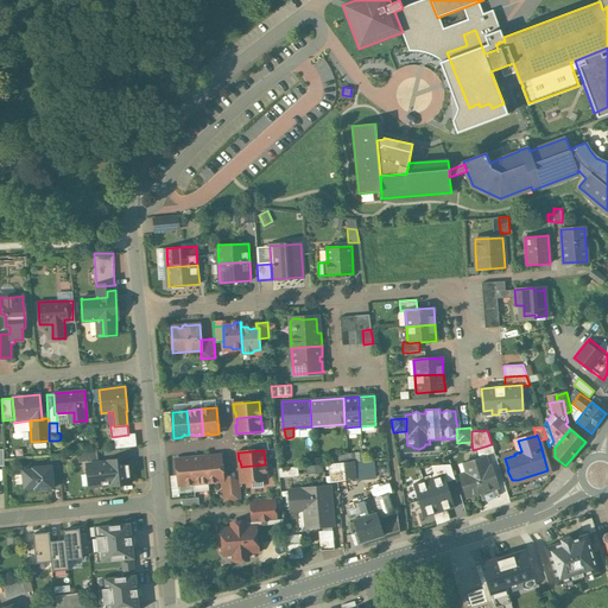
[(96,451),(77,453),(78,462),(97,461),(96,451)]
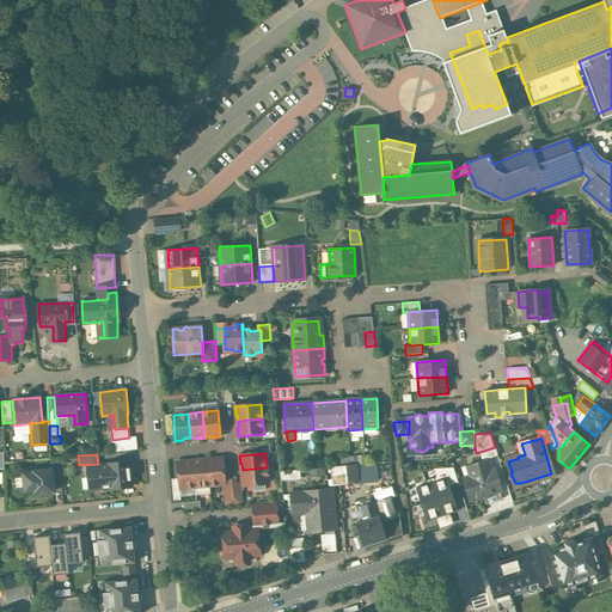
[(222,458),(214,459),(214,460),(207,461),(209,485),(225,484),(222,458)]
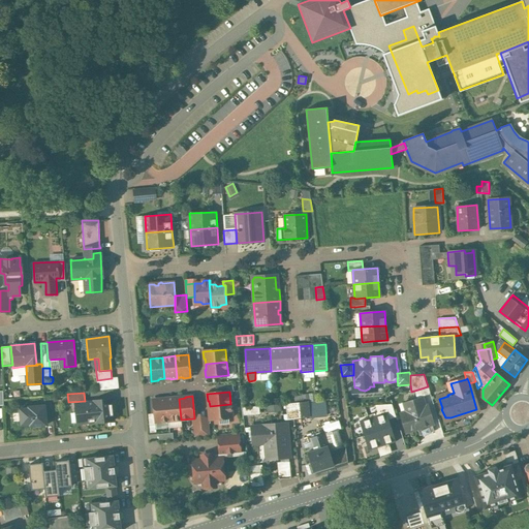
[(422,397),(407,401),(410,411),(401,414),(407,432),(417,429),(431,424),(432,424),(426,406),(425,406),(422,397)]
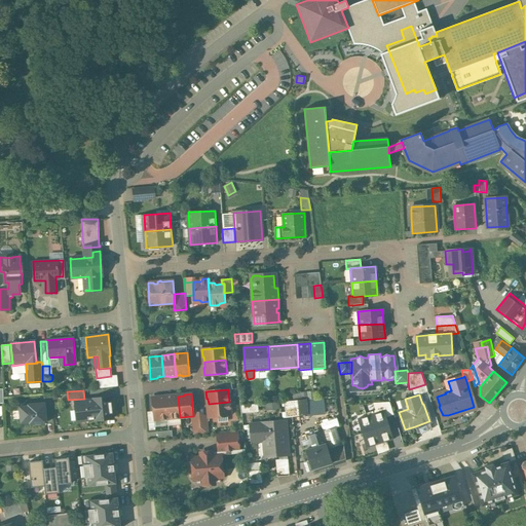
[(172,396),(165,397),(167,419),(180,417),(178,397),(173,397),(172,396)]
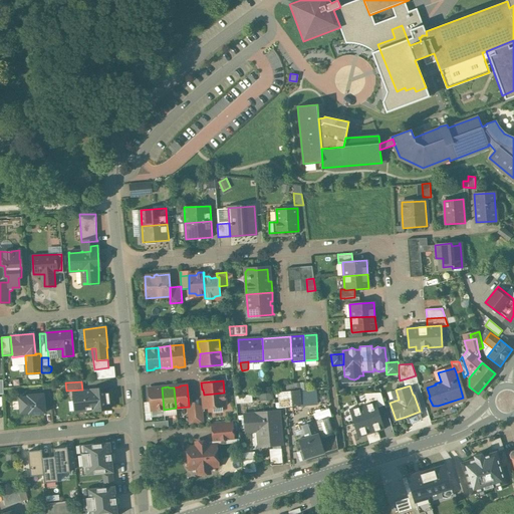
[(108,388),(90,390),(90,391),(73,393),(74,401),(75,401),(76,412),(92,410),(92,411),(110,409),(108,388)]
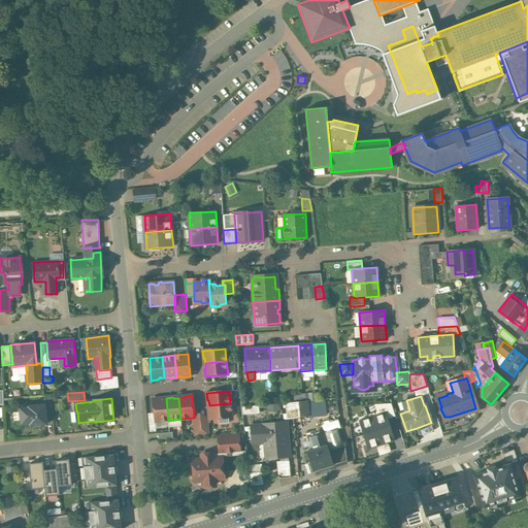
[(160,398),(153,399),(155,422),(168,421),(166,398),(165,398),(166,399),(160,399),(160,398)]
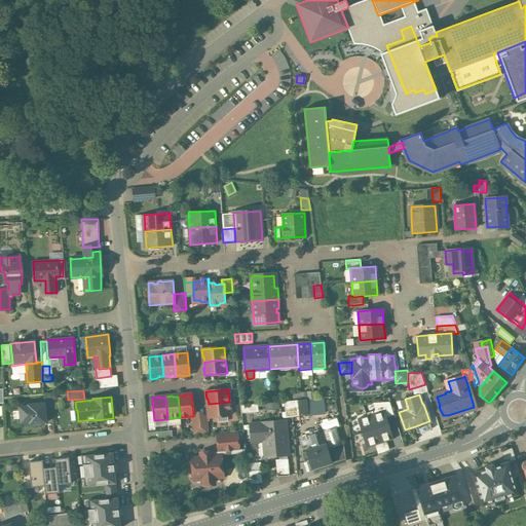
[(323,398),(306,400),(308,415),(314,414),(325,413),(323,398)]
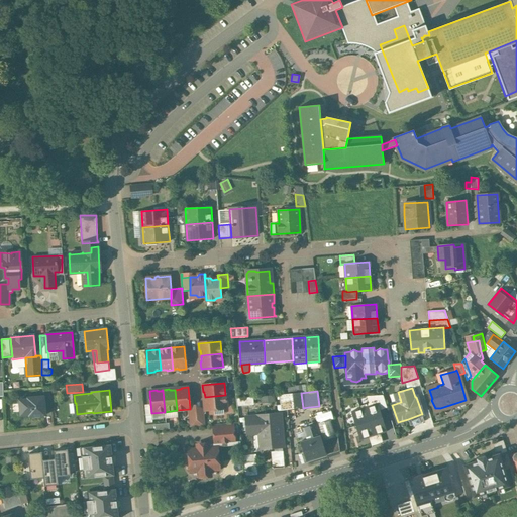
[(301,393),(279,395),(281,410),(303,408),(301,393)]
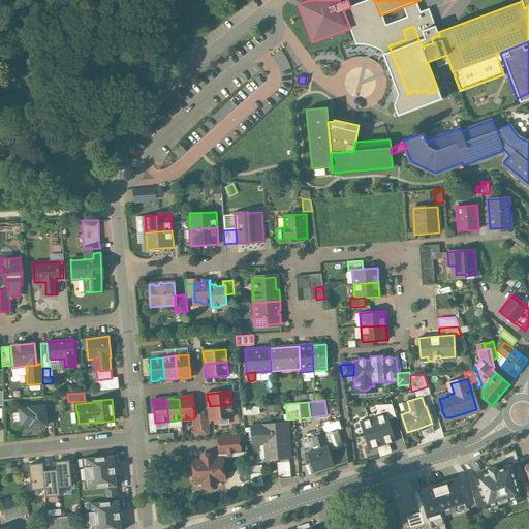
[(356,437),(364,460),(406,447),(404,442),(396,444),(387,418),(397,415),(393,402),(372,407),(375,415),(358,421),(362,436),(356,437)]
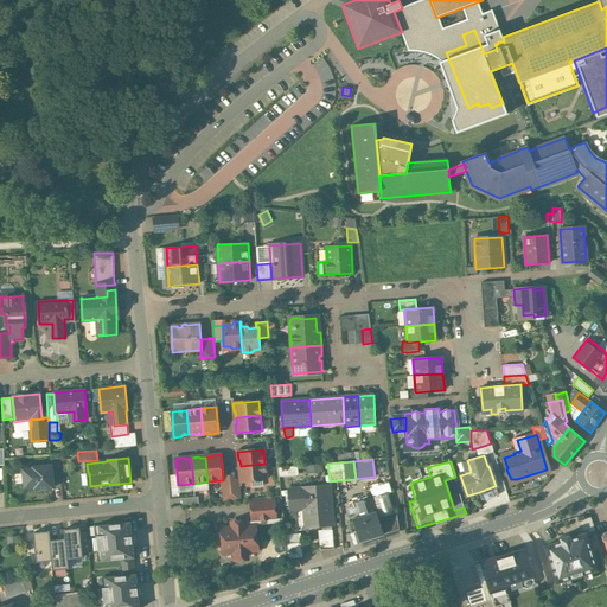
[(264,464),(241,466),(241,473),(240,473),(240,481),(266,479),(264,464)]
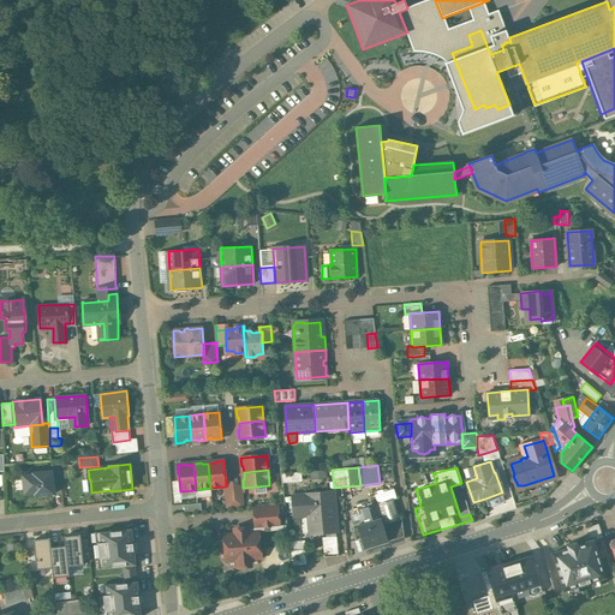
[(52,471),(33,473),(34,475),(23,476),(24,495),(35,494),(35,495),(39,495),(47,495),(54,494),(53,478),(52,471)]
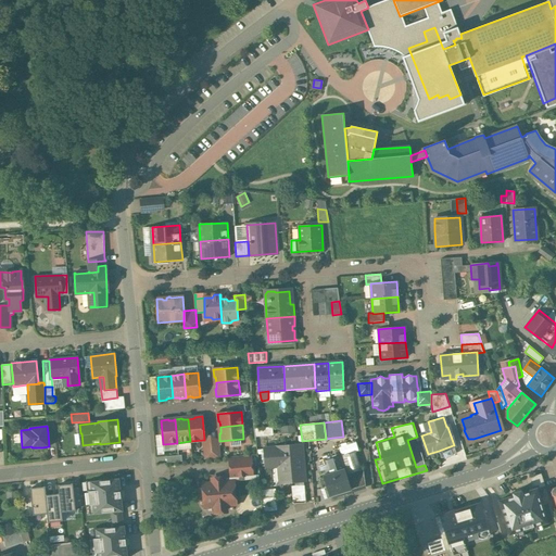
[(256,436),(274,434),(274,427),(256,427),(256,436)]
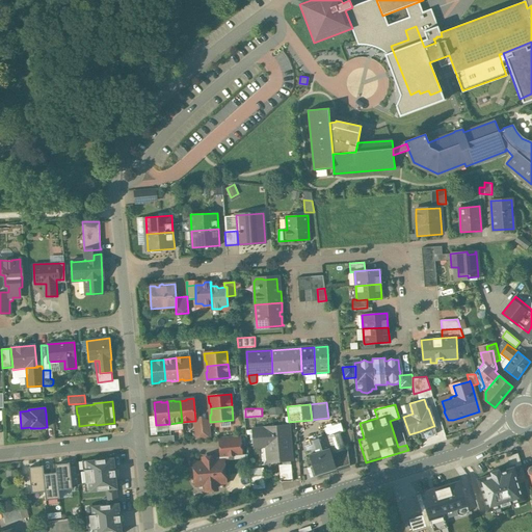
[(328,418),(318,419),(319,431),(334,429),(331,417),(328,418)]
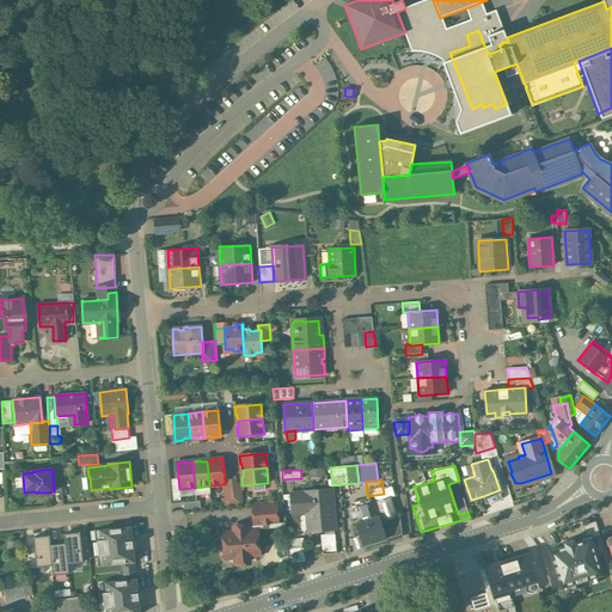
[(330,490),(292,494),(294,510),(306,509),(308,530),(334,527),(330,490)]
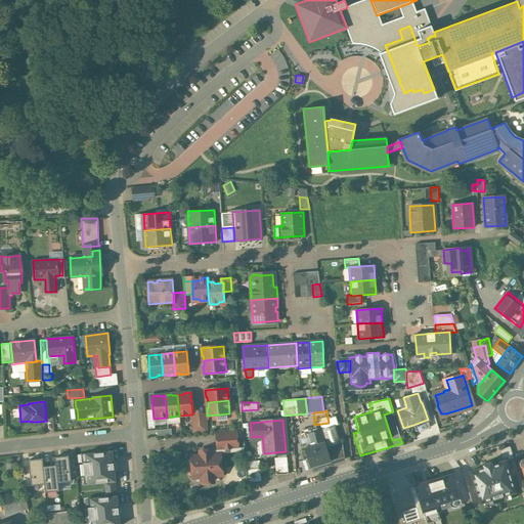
[(427,420),(413,425),(416,431),(420,430),(420,432),(426,429),(426,428),(430,427),(427,420)]
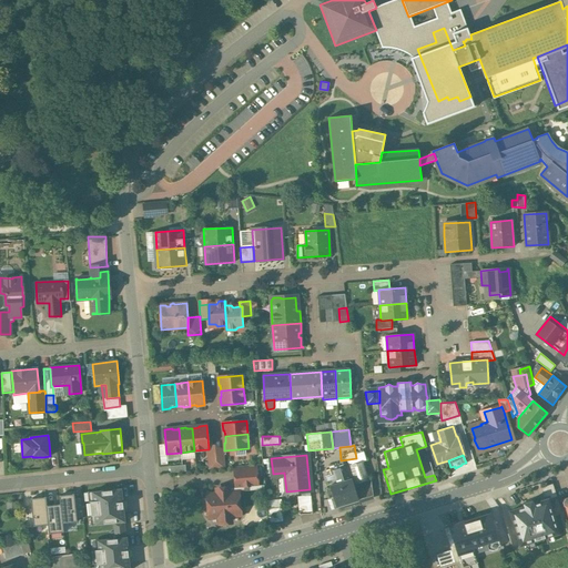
[(363,460),(347,465),(353,484),(368,479),(363,460)]
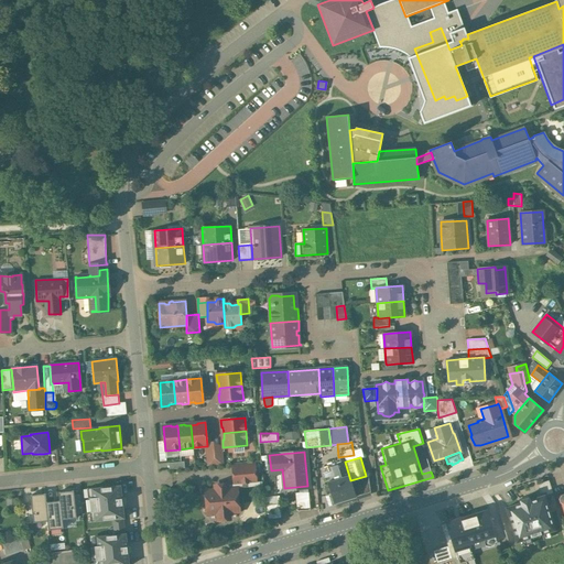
[(345,462),(329,467),(334,479),(327,481),(328,483),(323,485),(326,495),(332,492),(335,502),(356,496),(350,480),(345,462)]
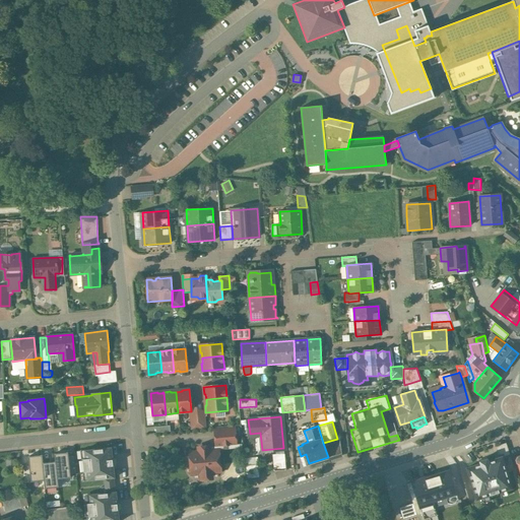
[(235,429),(214,430),(215,446),(236,444),(235,429)]
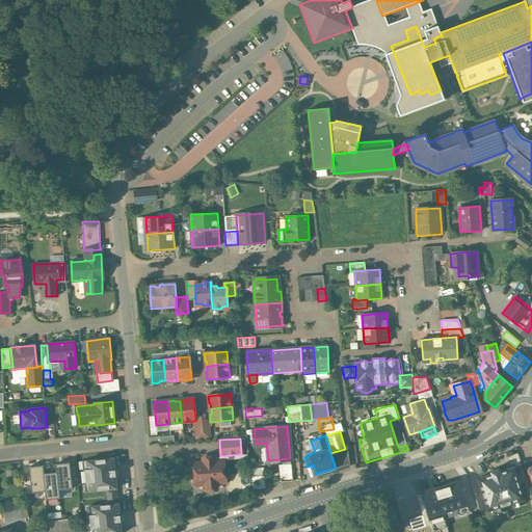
[(345,449),(330,453),(336,468),(349,462),(347,448),(345,449)]
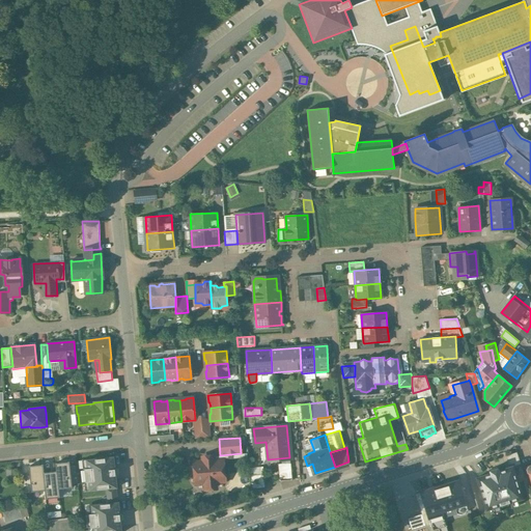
[(113,457),(87,459),(86,459),(86,460),(87,469),(84,469),(86,482),(88,482),(89,490),(89,491),(90,491),(116,487),(117,487),(117,486),(116,476),(117,475),(116,469),(115,469),(114,457),(114,456),(113,457)]
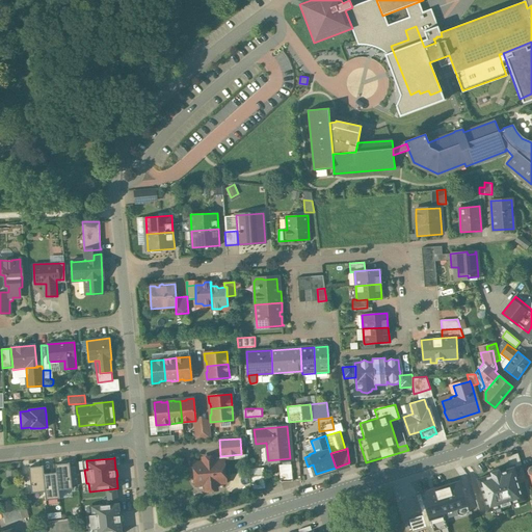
[(214,461),(213,460),(203,460),(203,462),(193,463),(195,485),(205,484),(206,489),(210,490),(214,489),(216,488),(216,483),(224,482),(223,460),(214,461)]
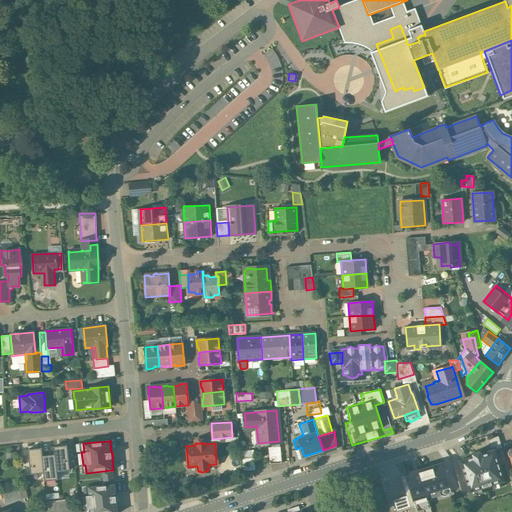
[(43,447),(28,449),(30,472),(43,471),(44,479),(55,478),(54,470),(71,469),(69,445),(53,446),(54,454),(44,455),(43,447)]
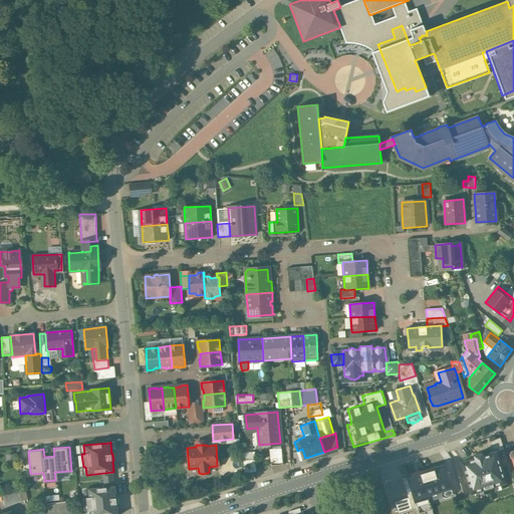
[(475,459),(462,463),(471,494),(505,483),(496,452),(483,456),(482,454),(474,456),(475,459)]
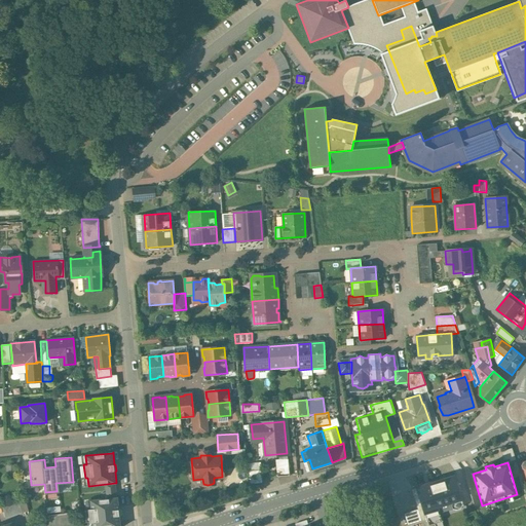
[(261,470),(247,471),(248,484),(262,483),(261,470)]
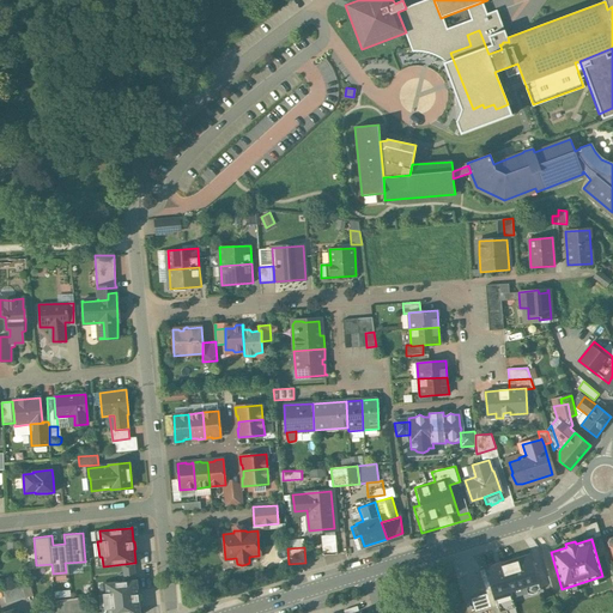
[(529,554),(486,569),(495,596),(490,599),(493,612),(507,612),(505,610),(515,607),(510,594),(526,589),(527,593),(533,594),(536,593),(540,588),(529,554)]
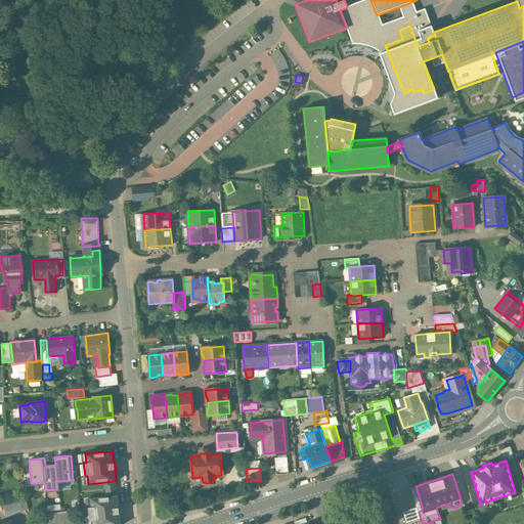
[(117,495),(91,498),(90,498),(90,499),(91,507),(88,508),(89,521),(92,520),(92,523),(120,523),(119,514),(120,514),(120,508),(119,508),(118,496),(118,495),(117,495)]
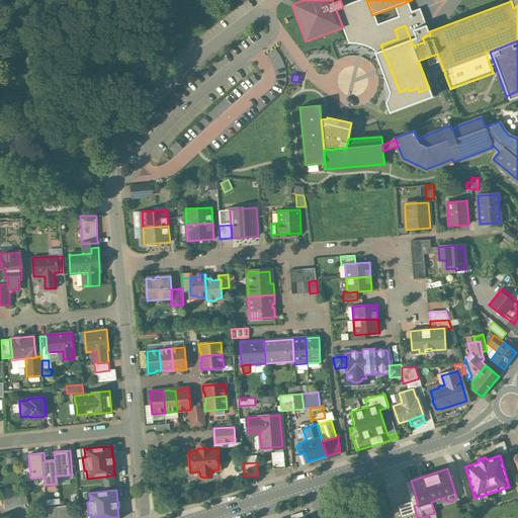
[(17,495),(3,500),(6,510),(21,505),(17,495)]
